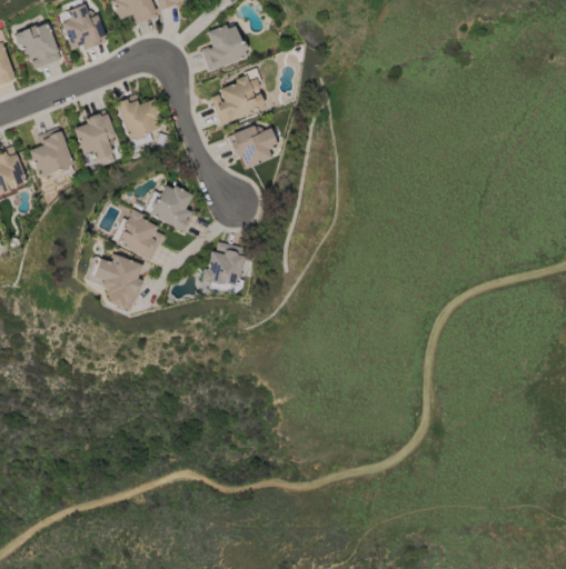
[(151,0),(158,17),(137,26),(132,15),(120,20),(112,1),(116,0),(151,0)]
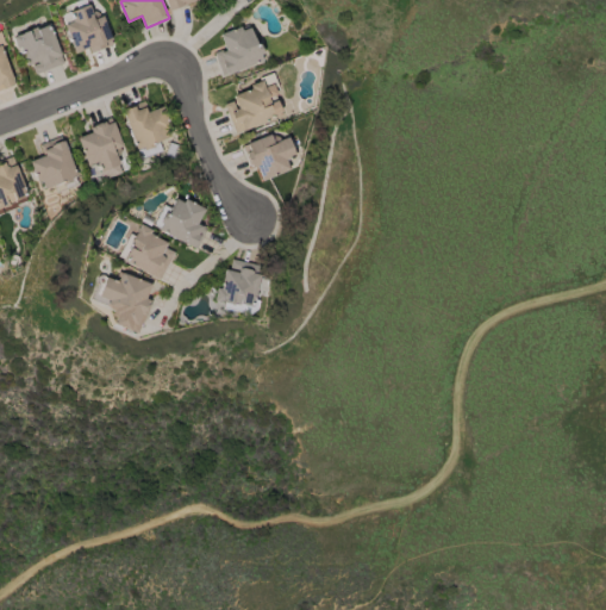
[(200,0),(170,12),(166,0),(200,0)]
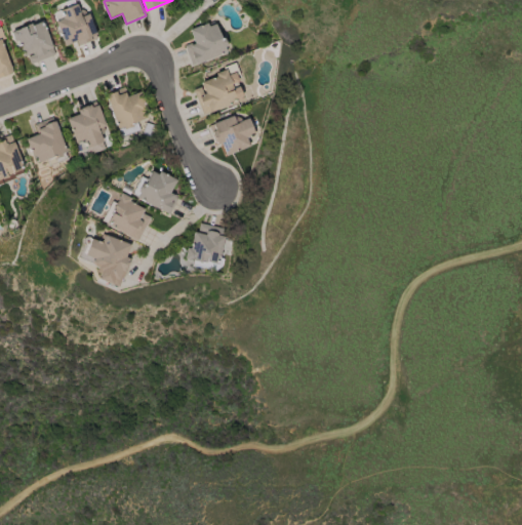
[(99,38),(78,47),(76,42),(66,47),(54,21),(56,21),(53,13),(77,3),(80,10),(84,8),(86,12),(87,14),(89,13),(99,38)]
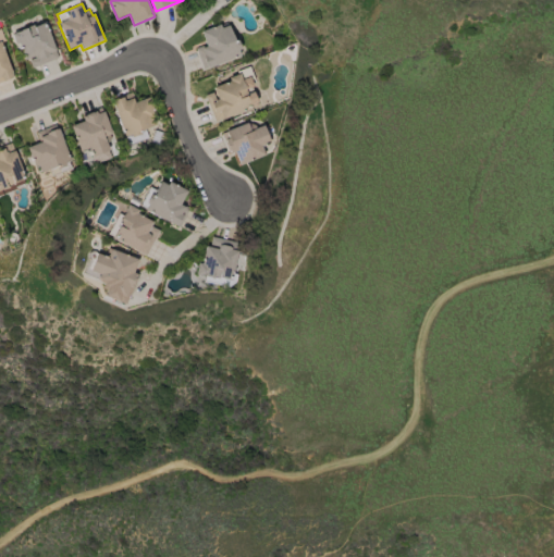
[(34,67),(31,61),(38,58),(37,54),(26,59),(20,41),(15,44),(12,34),(20,31),(32,25),(33,27),(45,23),(59,58),(34,67)]
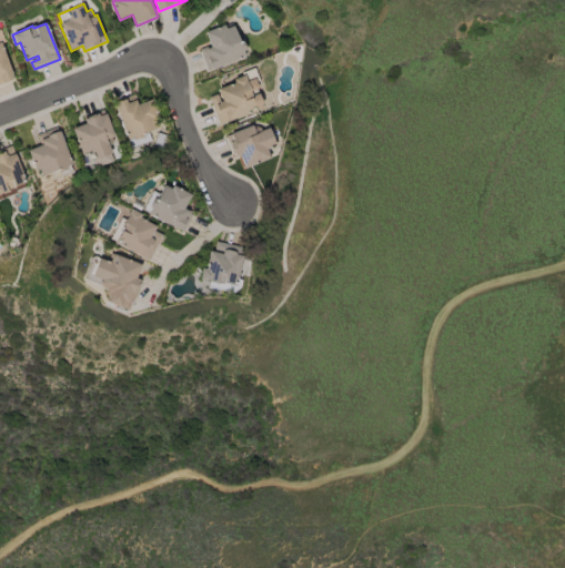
[(211,46),(207,32),(225,24),(226,28),(234,26),(240,42),(243,41),(246,50),(244,51),(246,57),(209,71),(201,49),(211,46)]
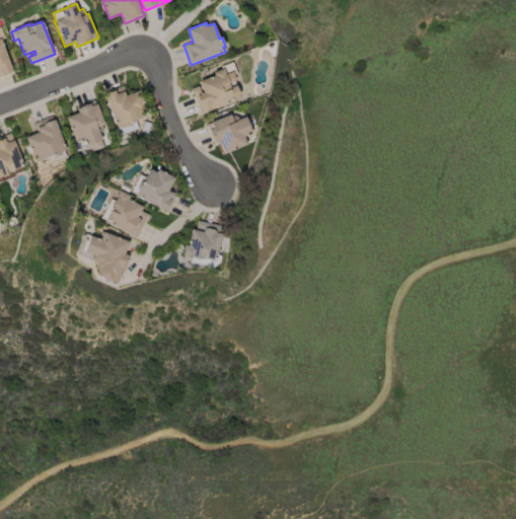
[(0,76),(0,25),(1,25),(6,39),(3,40),(13,67),(10,68),(12,72),(0,76)]
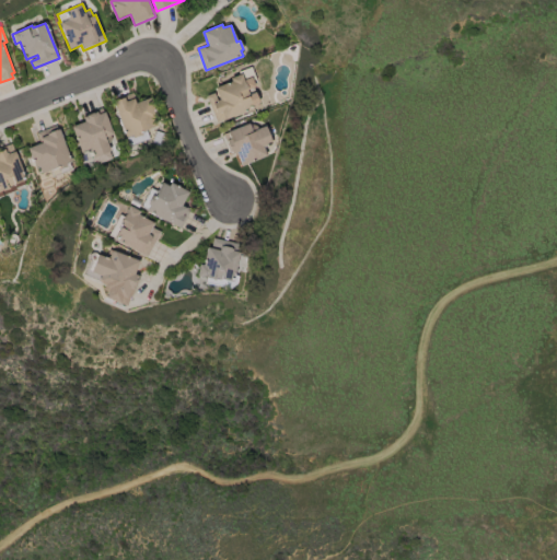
[(208,96),(218,92),(217,89),(233,82),(232,79),(242,74),(240,71),(253,67),(257,80),(254,81),(256,86),(248,90),(250,94),(257,91),(262,103),(253,106),(254,108),(218,123),(208,96)]
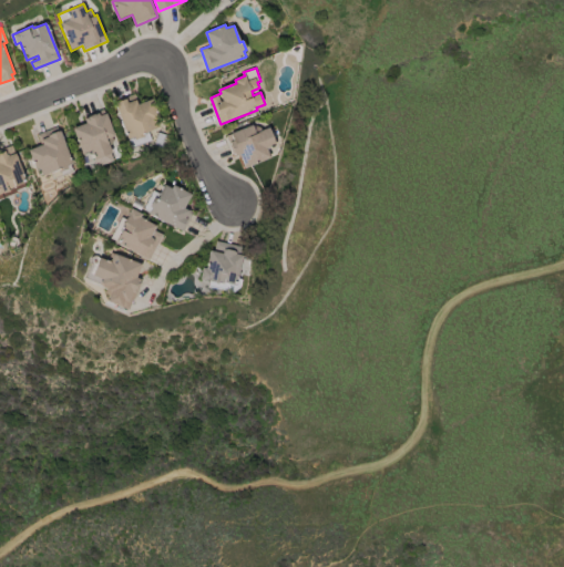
[(115,103),(125,99),(124,98),(136,92),(141,103),(153,98),(162,120),(157,121),(160,127),(144,133),(145,135),(136,138),(135,136),(130,138),(115,103)]
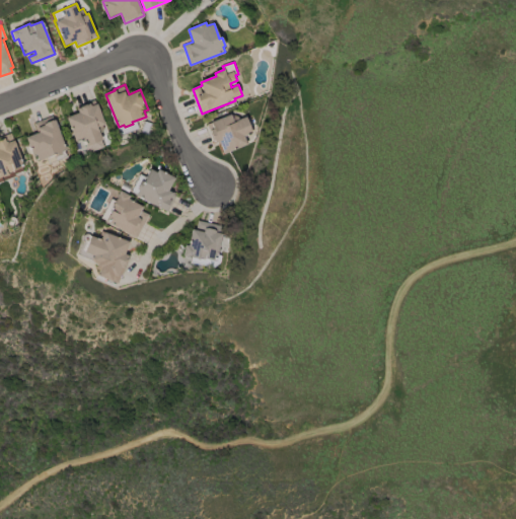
[(99,133),(104,146),(91,152),(88,145),(79,148),(67,118),(79,113),(77,108),(81,107),(80,106),(87,104),(90,103),(91,106),(98,104),(108,130),(99,133)]
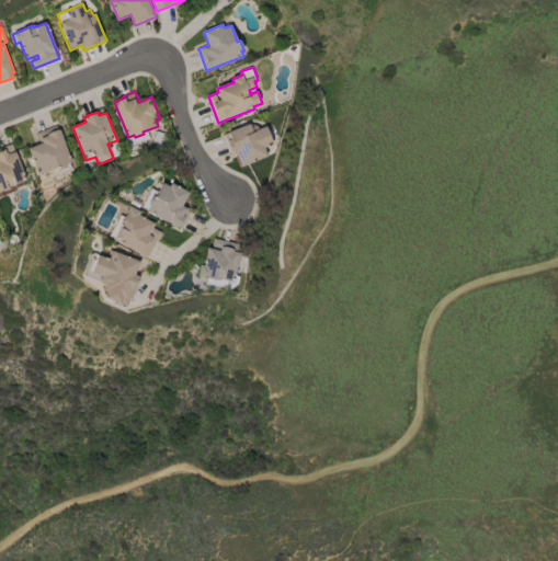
[(270,156),(242,167),(238,153),(232,155),(225,135),(229,133),(228,133),(250,124),(251,125),(263,121),(265,127),(268,126),(274,145),(266,147),(270,156)]
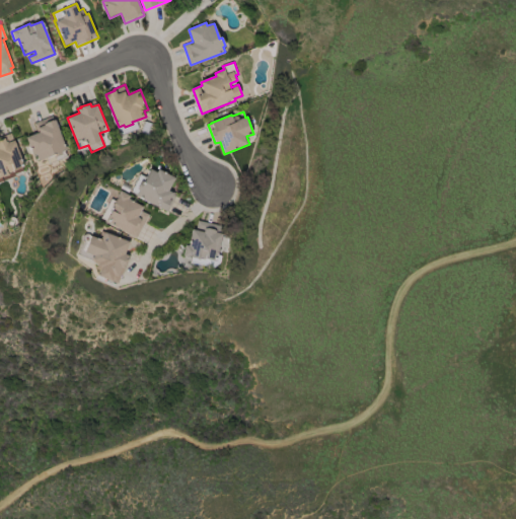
[(56,120),(68,150),(66,150),(69,157),(51,164),(50,162),(43,165),(41,160),(40,160),(37,153),(33,155),(26,137),(39,133),(34,124),(54,117),(55,120),(56,120)]
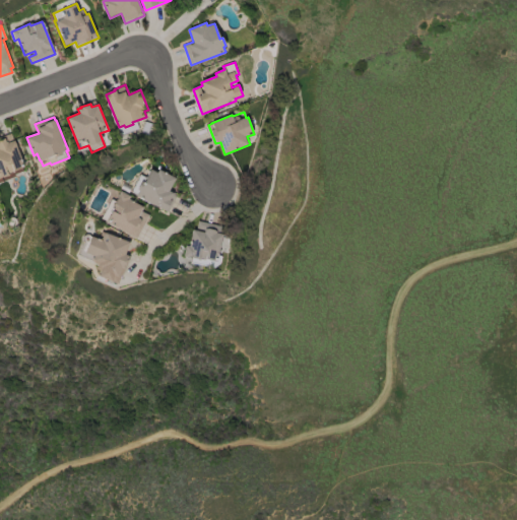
[(0,138),(12,133),(24,167),(7,174),(7,176),(0,178),(0,138)]
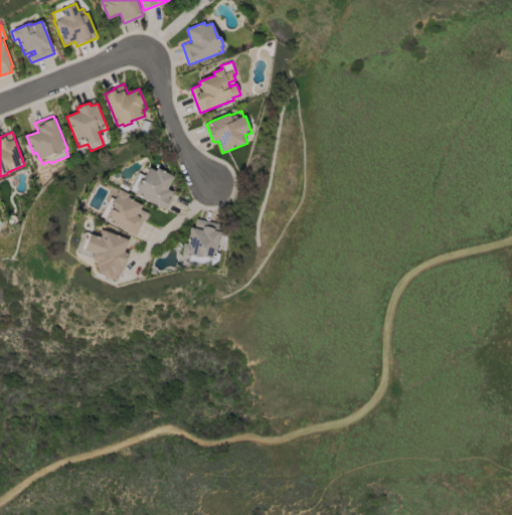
[(170,188),(178,192),(168,211),(136,194),(137,192),(132,190),(135,185),(137,186),(140,180),(142,182),(150,168),(156,171),(158,168),(175,176),(170,188)]
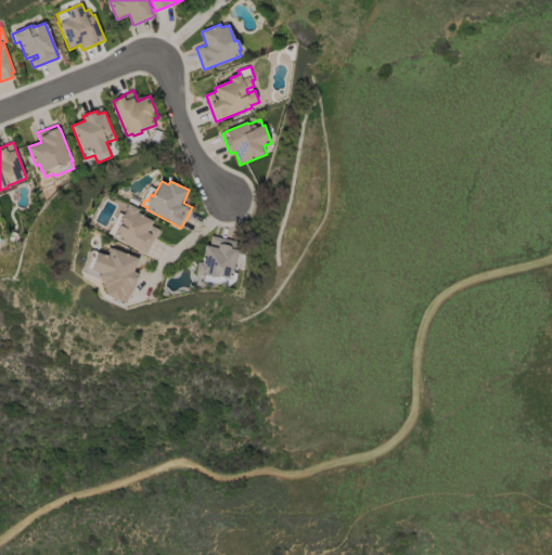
[(154,220),(148,232),(150,233),(153,227),(159,230),(146,255),(108,234),(120,213),(124,215),(129,204),(140,209),(139,213),(154,220)]
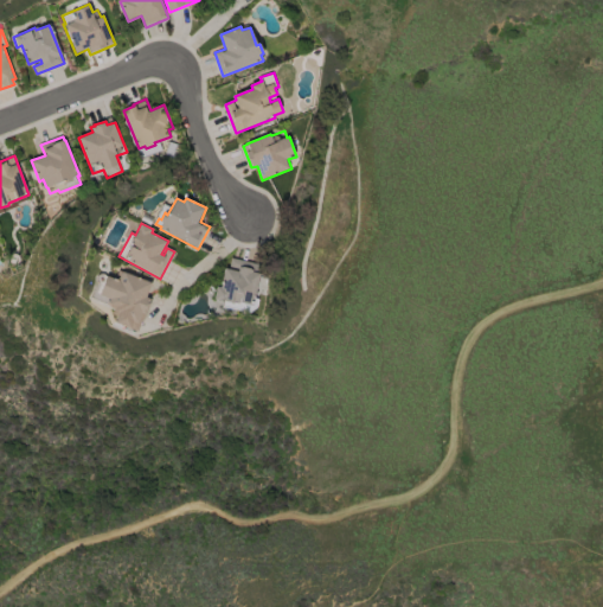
[(225,301),(215,299),(218,286),(220,286),(225,267),(229,268),(232,256),(264,264),(262,272),(273,275),(268,295),(260,293),(256,307),(255,314),(224,307),(225,301)]
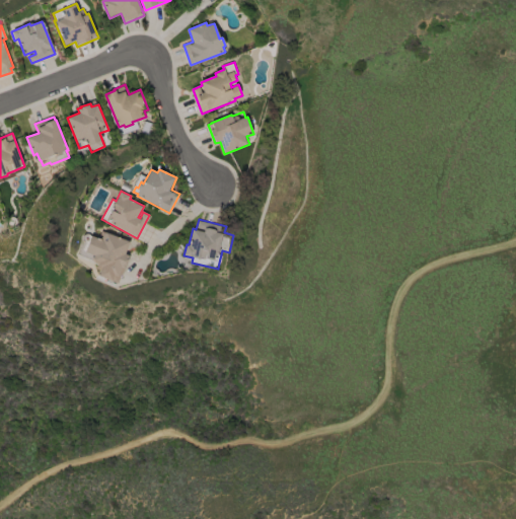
[(130,241),(125,254),(130,256),(123,274),(122,274),(119,283),(99,276),(101,270),(98,268),(99,264),(93,262),(93,260),(79,254),(84,241),(83,239),(83,237),(85,235),(88,234),(99,238),(102,231),(130,241)]
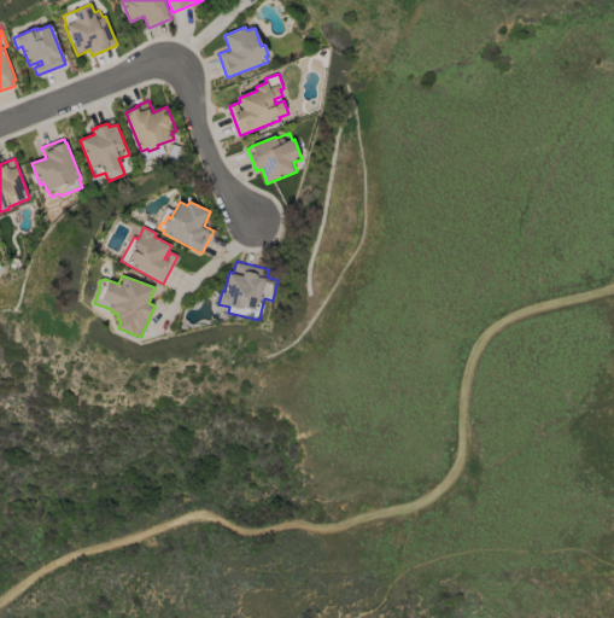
All buildings are outlined.
